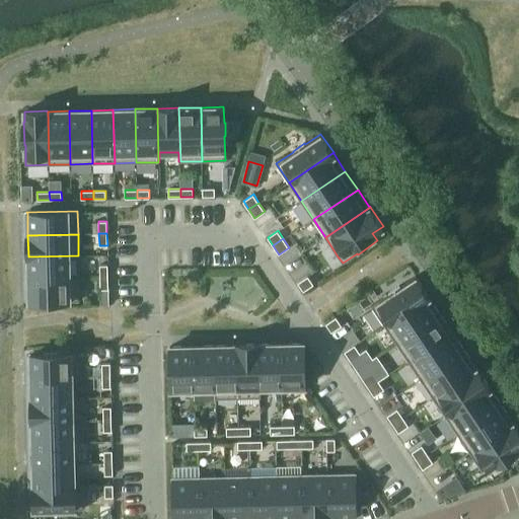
[(28,256),(28,279),(79,278),(79,277),(69,277),(69,256),(78,256),(78,255),(28,256)]
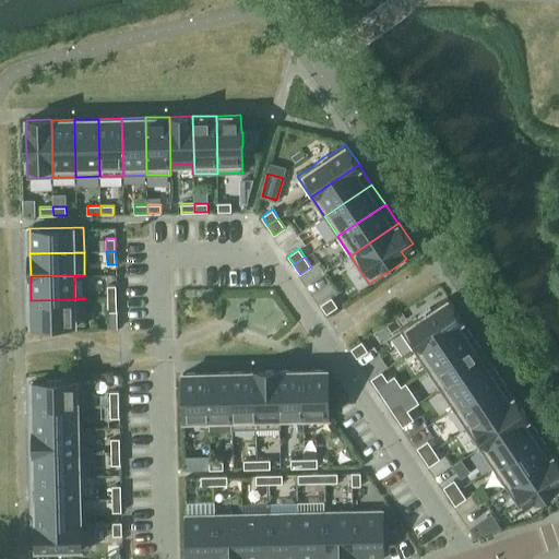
[(107,285),(107,298),(117,298),(116,285),(107,285)]
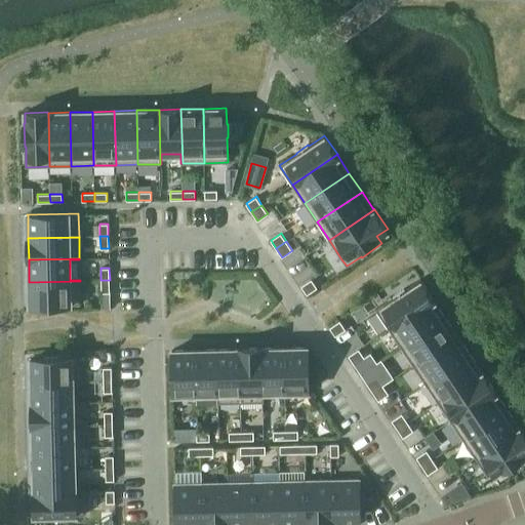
[(301,286),(307,294),(317,287),(312,279),(301,286)]
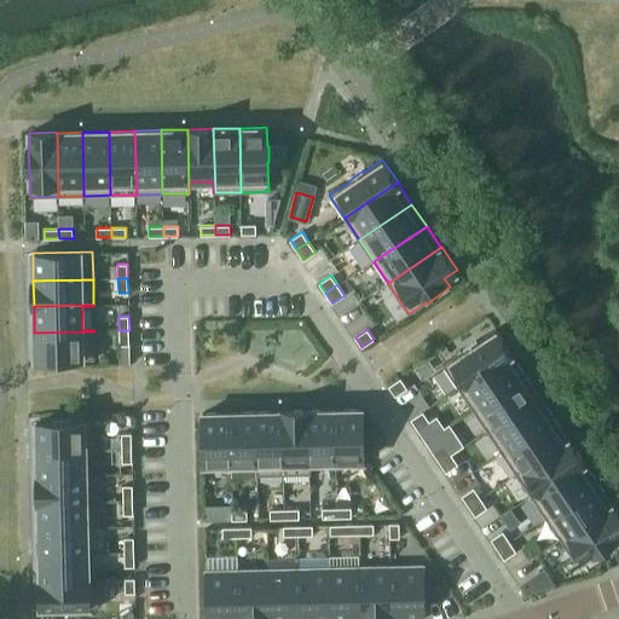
[(512,352),(496,329),(478,341),(476,340),(463,350),(464,351),(443,364),(458,387),(512,352)]
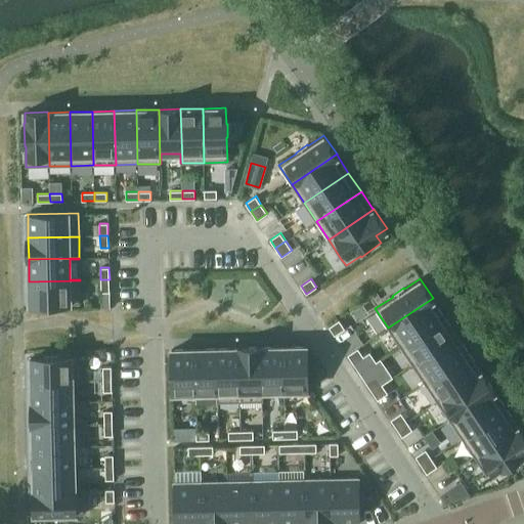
[(100,279),(101,292),(110,292),(110,279),(100,279)]
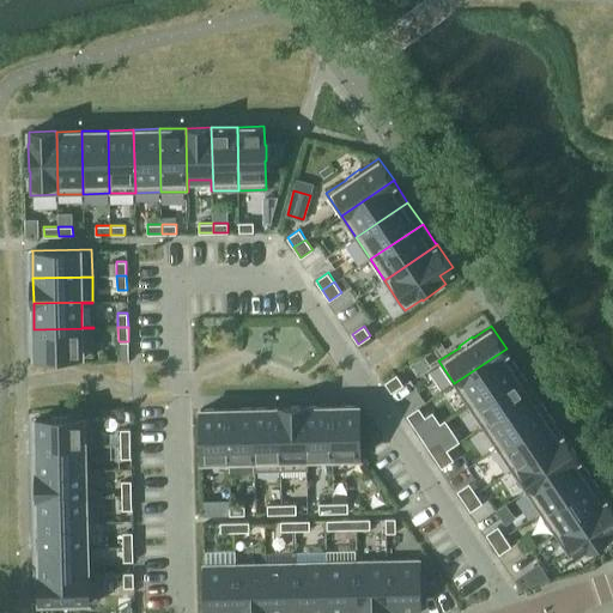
[(50,356),(50,357),(66,357),(66,356),(93,354),(93,328),(34,329),(35,356),(35,357),(50,356)]
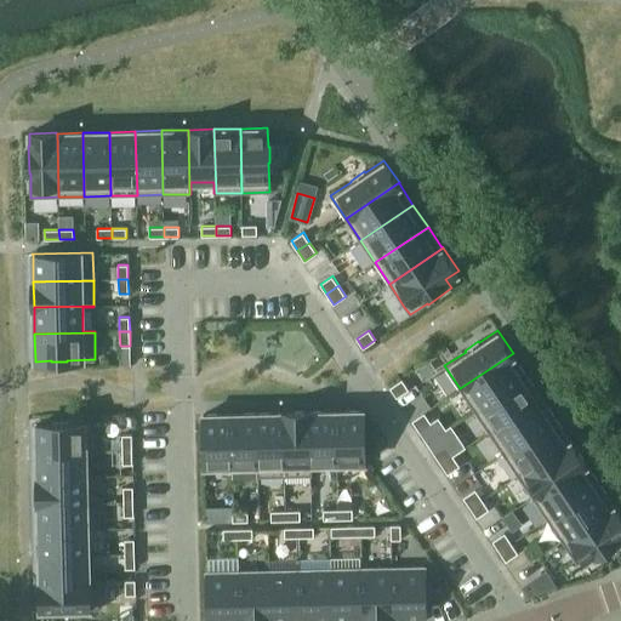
[(513,354),(513,353),(460,388),(474,410),(527,375),(513,354)]
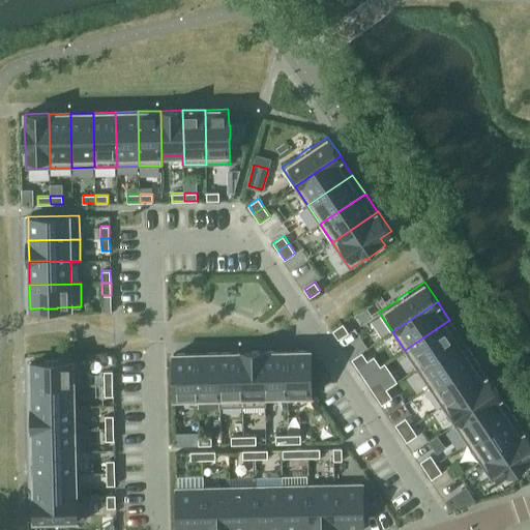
[(449,320),(405,350),(415,366),(417,369),(463,339),(449,320)]
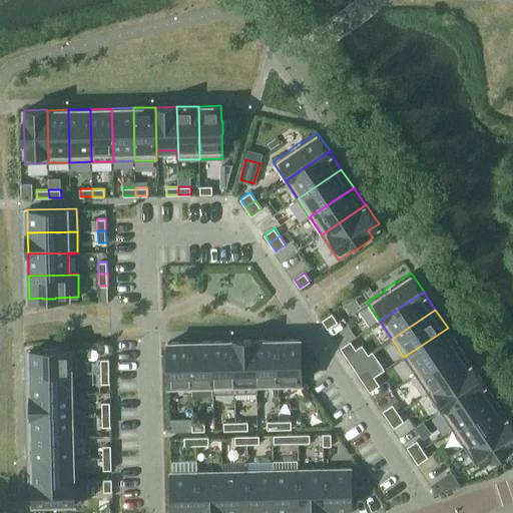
[(328,329),(338,322),(333,314),(323,320),(328,329)]
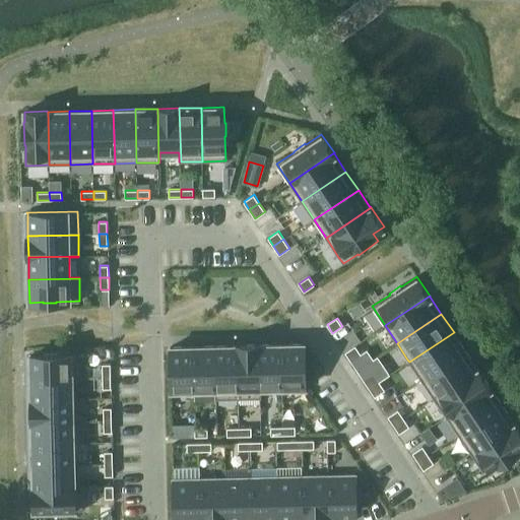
[(421,380),(466,350),(454,332),(409,362),(421,380)]
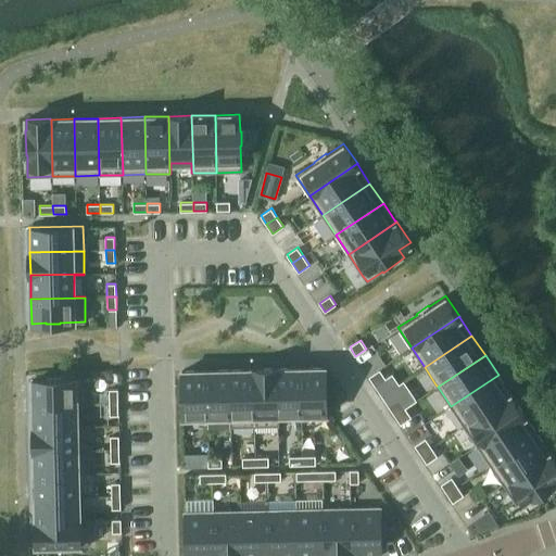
[(325,367),(301,368),(302,420),(326,419),(325,367)]
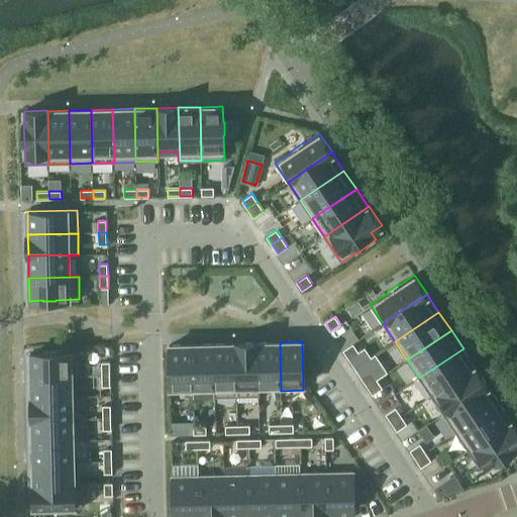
[(235,342),(235,343),(214,343),(215,397),(237,396),(235,342)]
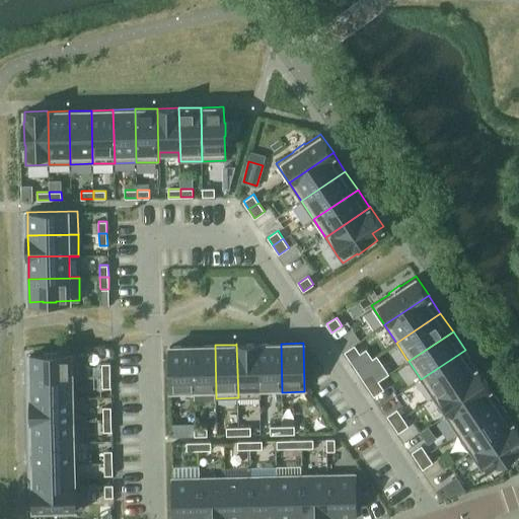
[(258,344),(236,344),(238,397),(260,397),(258,344)]
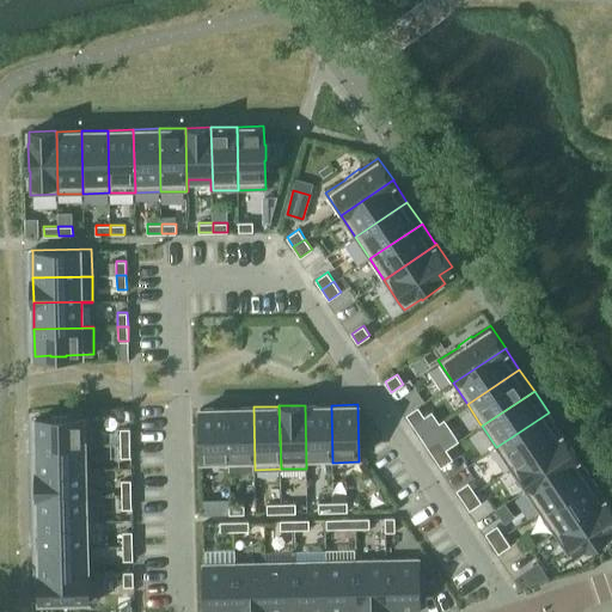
[(332,463),(331,405),(306,405),(305,405),(306,469),(307,469),(307,457),(331,457),(331,461),(332,463)]
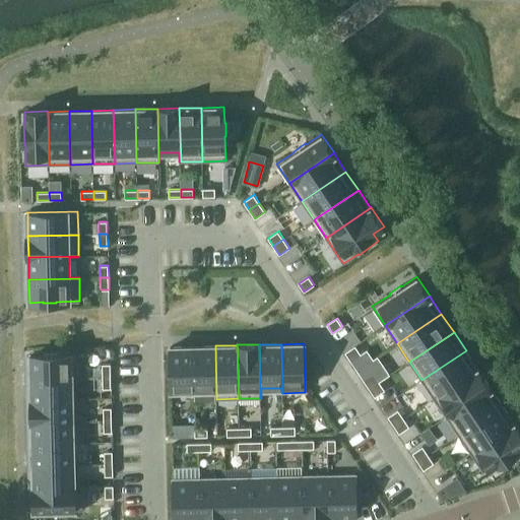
[(216,399),(215,345),(193,346),(194,390),(215,389),(215,399),(216,399)]
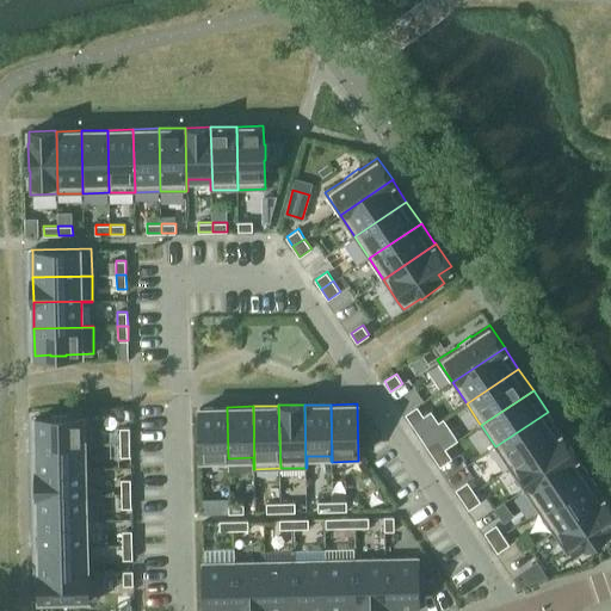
[(406,414),(412,424),(424,415),(418,406),(406,414)]
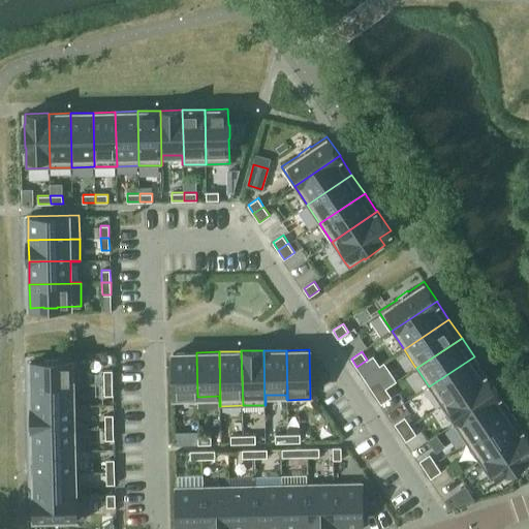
[(196,352),(174,352),(175,397),(197,397),(196,352)]
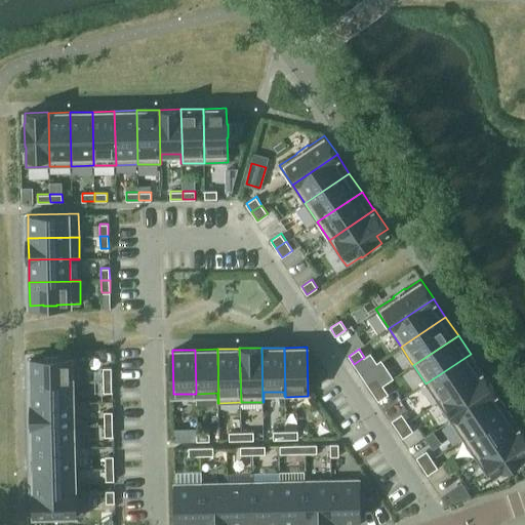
[(438,402),(483,371),(482,371),(471,354),(426,384),(438,402)]
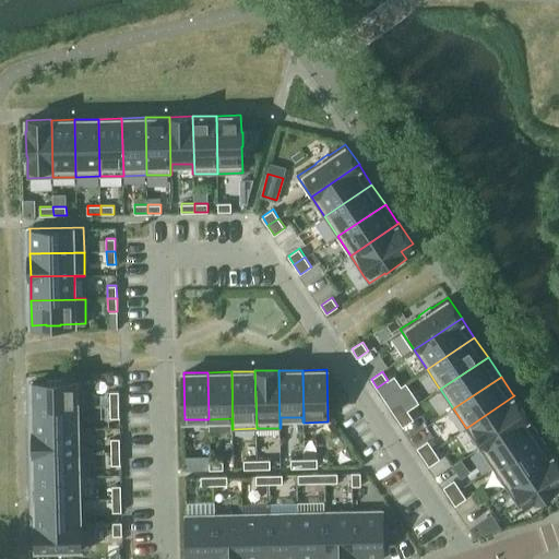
[(62,380),(47,380),(47,381),(33,382),(33,406),(87,405),(87,380),(62,381),(62,380)]
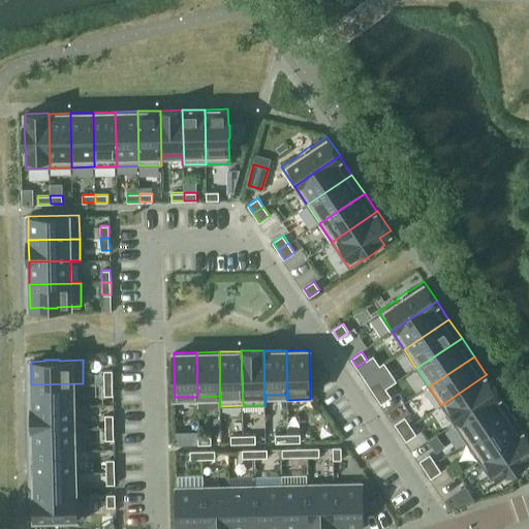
[(499,393),(487,374),(441,405),(454,424),(499,393)]
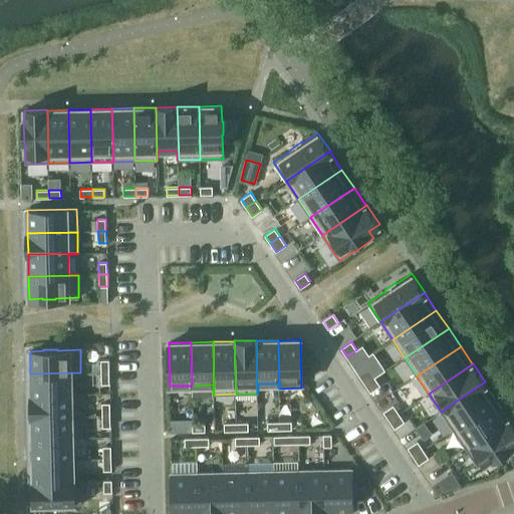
[(374,377),(369,368),(359,375),(364,383),(374,377)]
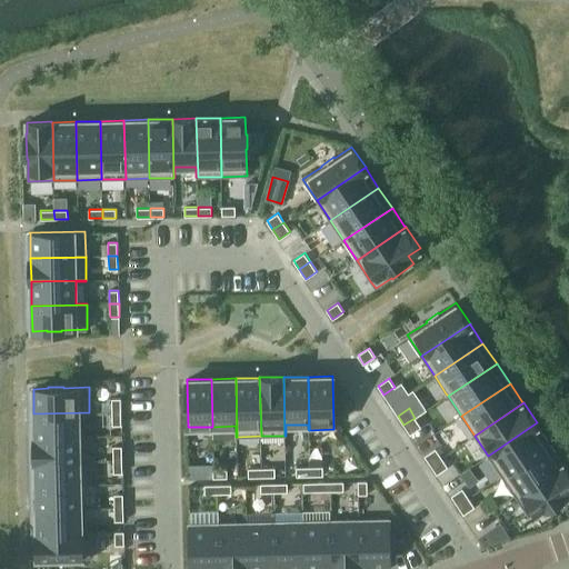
[(33,413),(35,438),(85,437),(85,413),(89,413),(89,412),(33,413)]
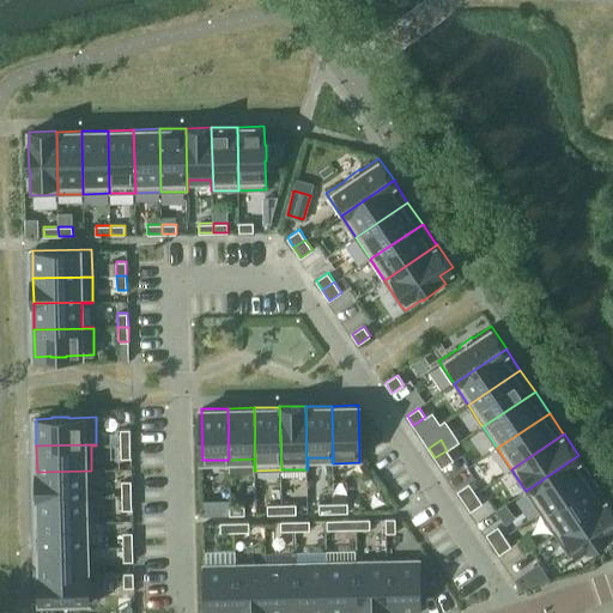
[(435,457),(442,468),(454,460),(447,450),(435,457)]
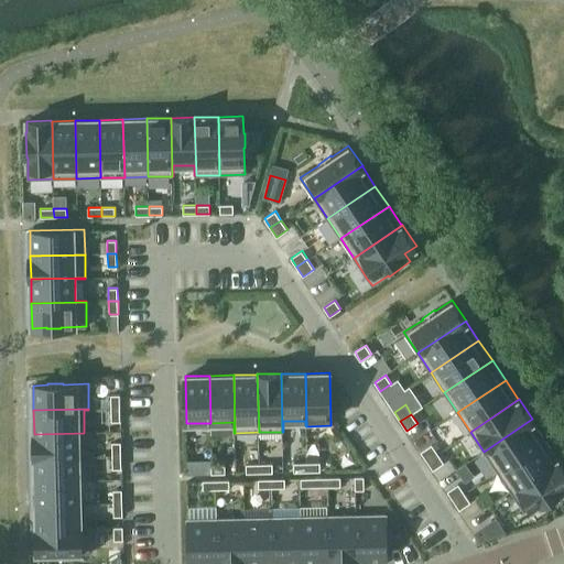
[(497,472),(545,440),(532,420),(532,419),(484,452),(497,472)]
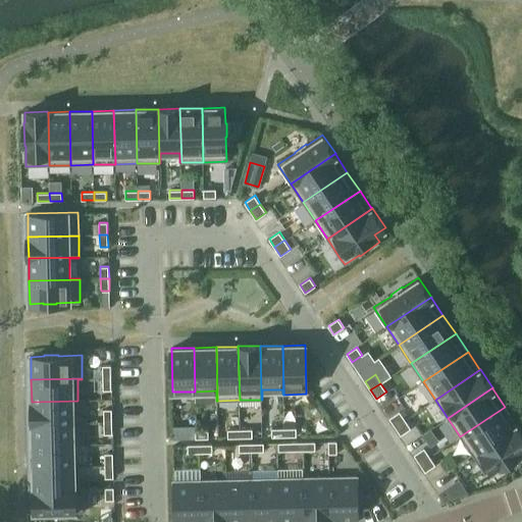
[(32,423),(83,422),(83,421),(77,421),(77,401),(32,402),(32,423)]
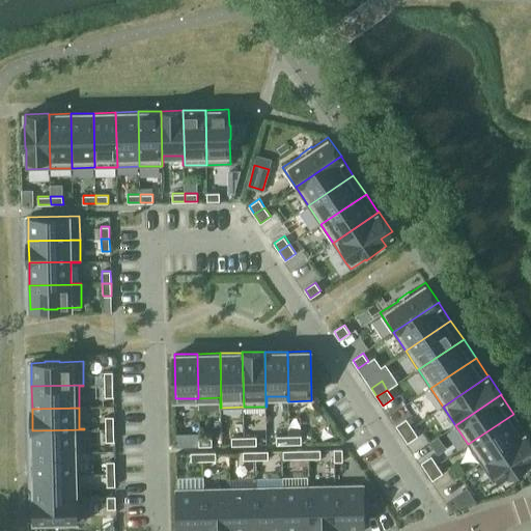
[(480,463),(526,431),(525,430),(525,431),(513,414),(468,444),(480,463)]
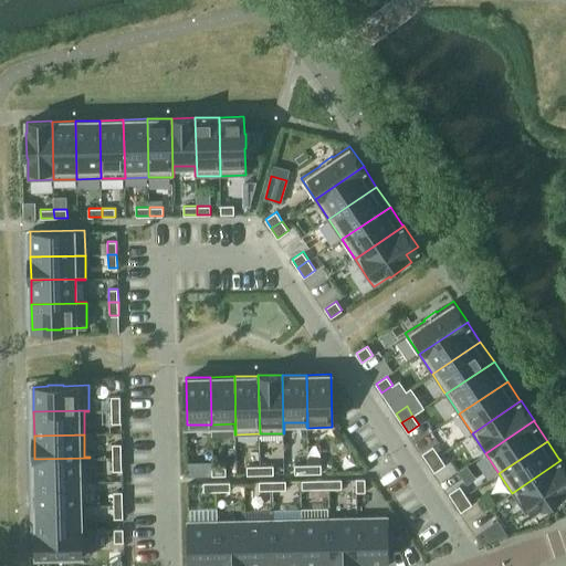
[(121,443),(113,444),(113,458),(122,457),(121,443)]
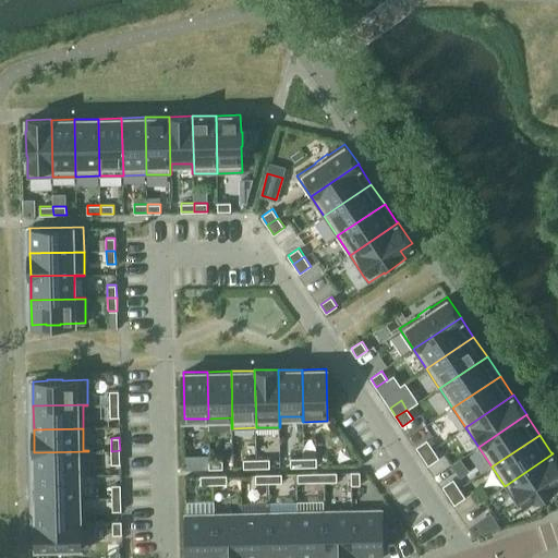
[(427,439),(416,447),(422,456),(433,449),(427,439)]
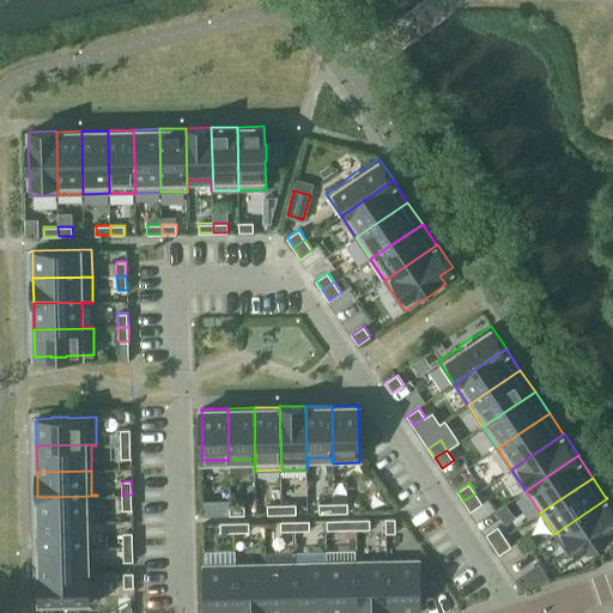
[(463,501),(471,511),(483,503),(475,493),(463,501)]
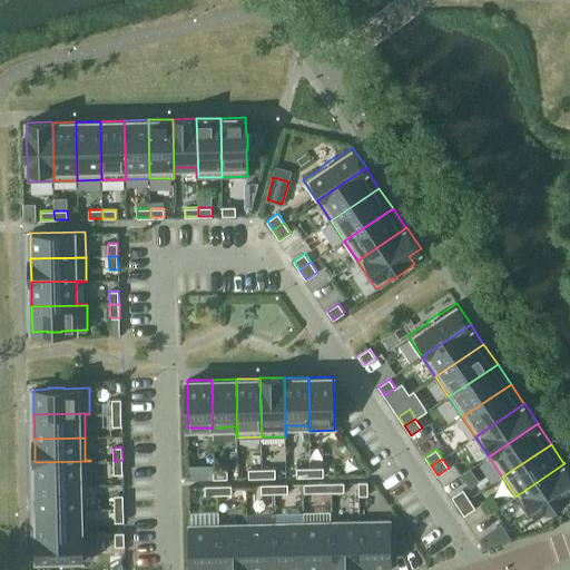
[(123,473),(123,460),(114,461),(114,474),(123,473)]
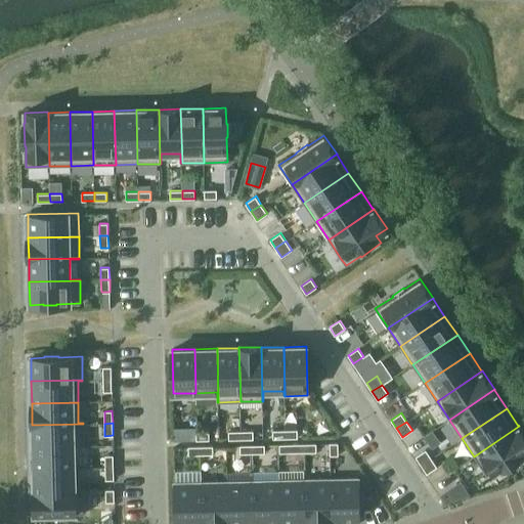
[(32,425),(33,447),(84,446),(83,424),(32,425)]
